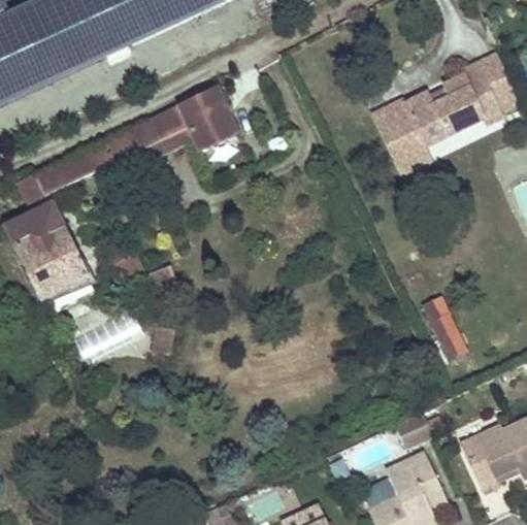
[(0,94),(226,6),(223,0),(7,0),(0,3),(0,94)]
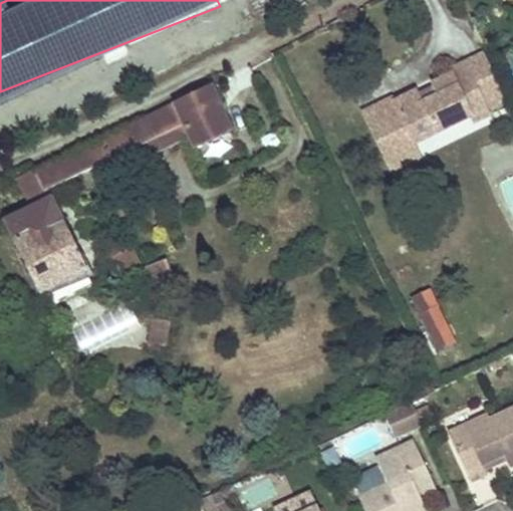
[(484,53),(463,62),(466,69),(482,102),(503,92),(484,53)]
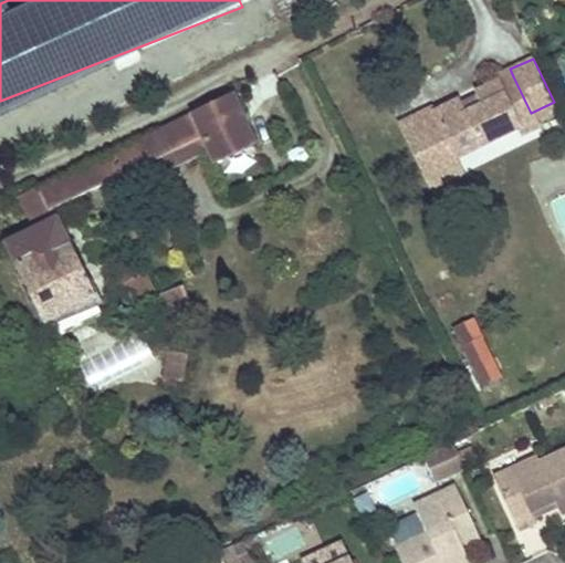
[(420,122),(437,156),(453,148),(456,155),(520,125),(522,132),(536,125),(531,113),(513,76),(499,83),(498,82),(477,91),(483,104),(463,113),(458,101),(435,112),(436,115),(420,122)]
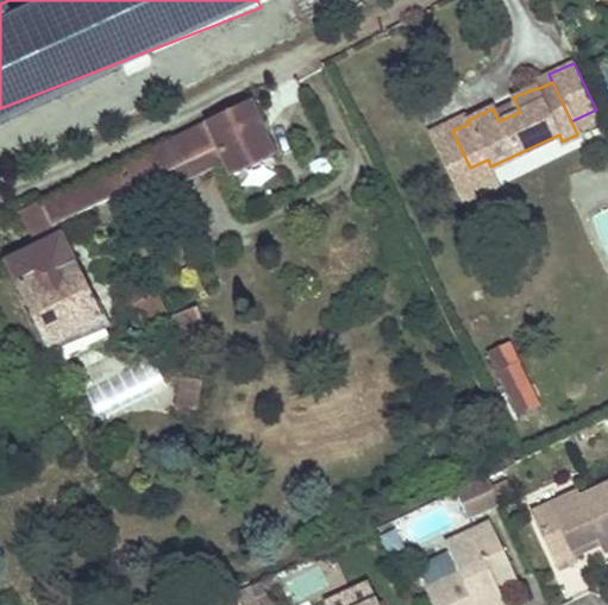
[(251,98),(25,207),(42,241),(11,257),(51,341),(102,317),(56,221),(176,163),(183,178),(225,158),(232,174),(277,152),(251,98)]
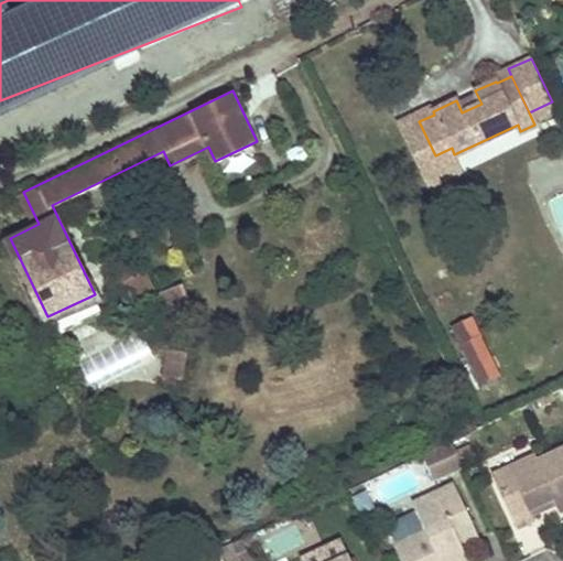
[(462,170),(454,154),(452,148),(435,155),(419,121),(434,115),(433,111),(431,107),(401,120),(431,184),(462,170)]
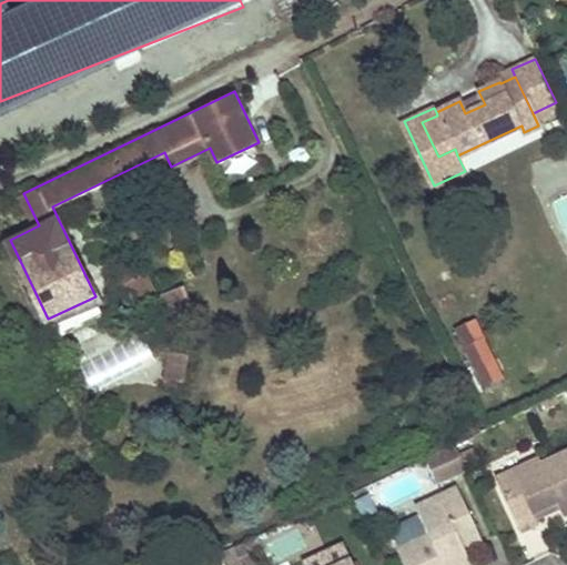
[(305,142),(289,149),(294,162),(311,154),(305,142)]
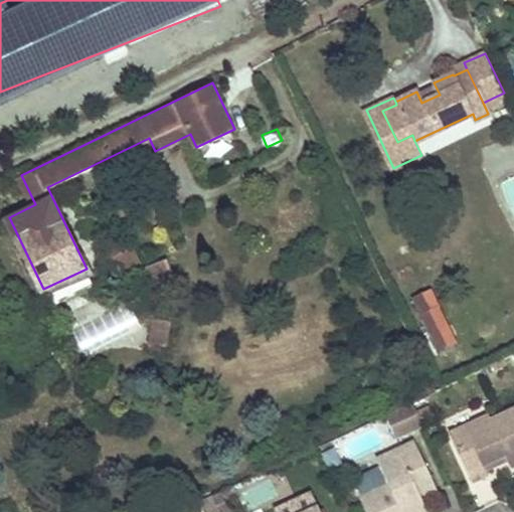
[(121,265),(137,259),(132,243),(116,248),(121,265)]
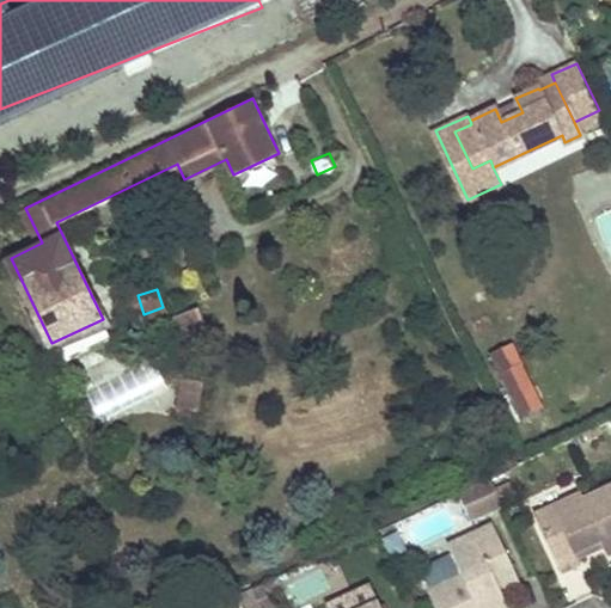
[(181,325),(203,318),(197,302),(175,309),(181,325)]
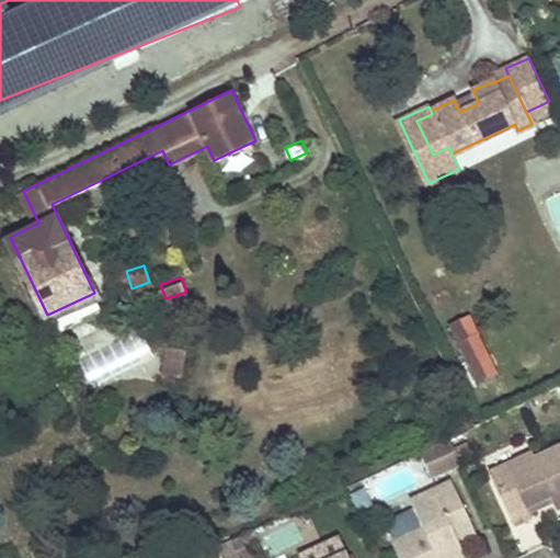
[(460,340),(478,332),(469,314),(452,321),(460,340)]
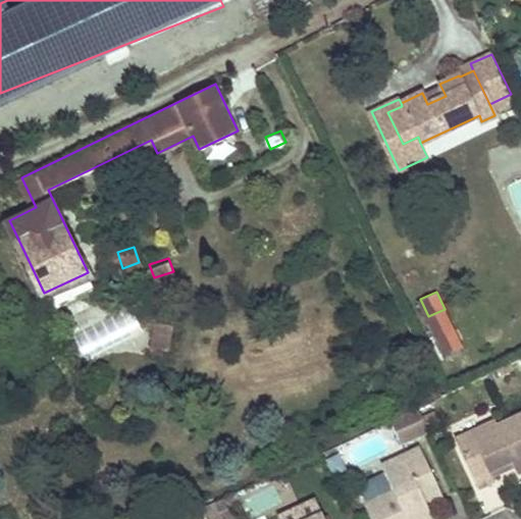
[(445,309),(428,316),(445,354),(461,347),(445,309)]
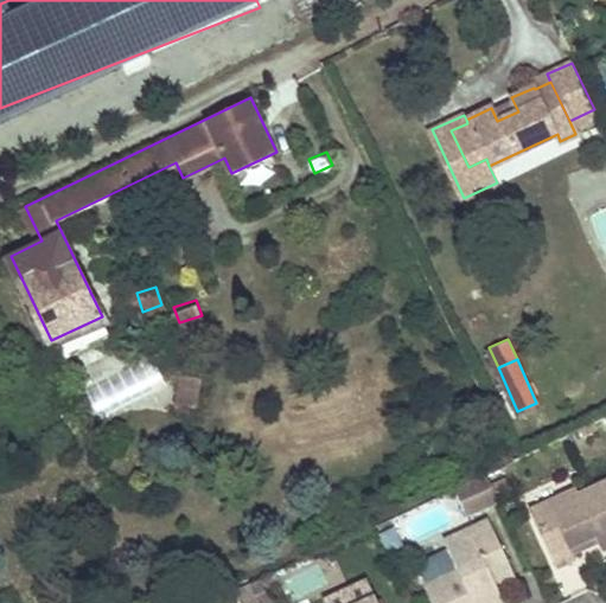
[(198,380),(179,377),(174,405),(195,408),(198,380)]
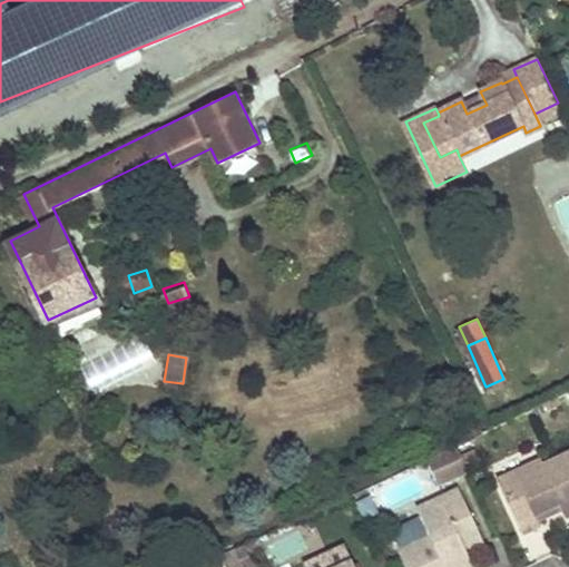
[(455,445),(425,458),(437,482),(467,468),(455,445)]
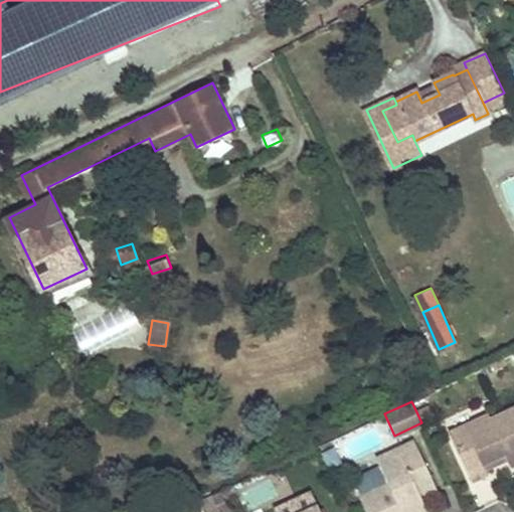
[(449,431),(472,480),(490,471),(488,466),(485,460),(501,453),(499,448),(503,446),(509,457),(512,464),(513,462),(513,406),(490,417),(487,412),(449,431)]
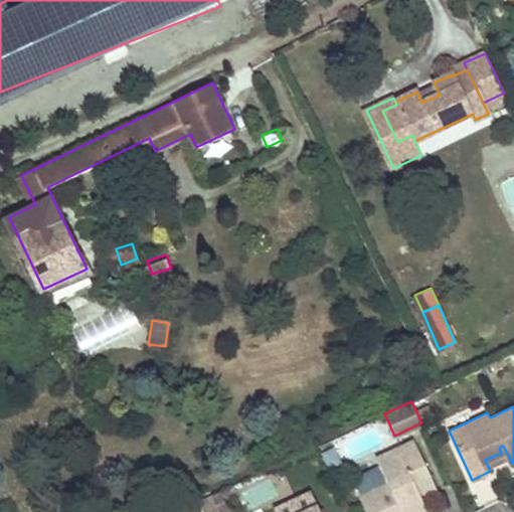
[(360,496),(367,511),(423,511),(416,496),(421,494),(436,487),(412,440),(378,456),(390,482),(360,496)]
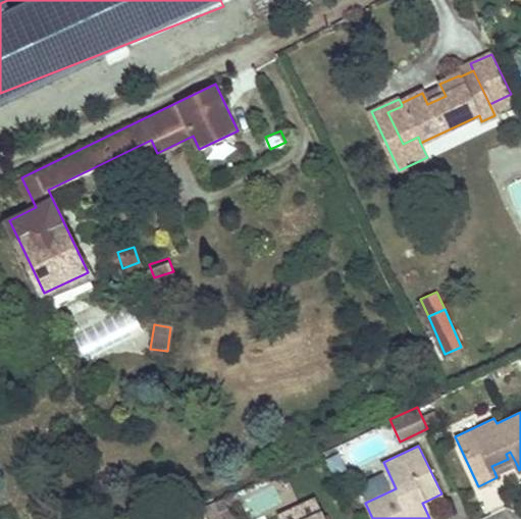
[(516,463),(510,452),(506,454),(508,459),(491,466),(495,472),(516,463)]
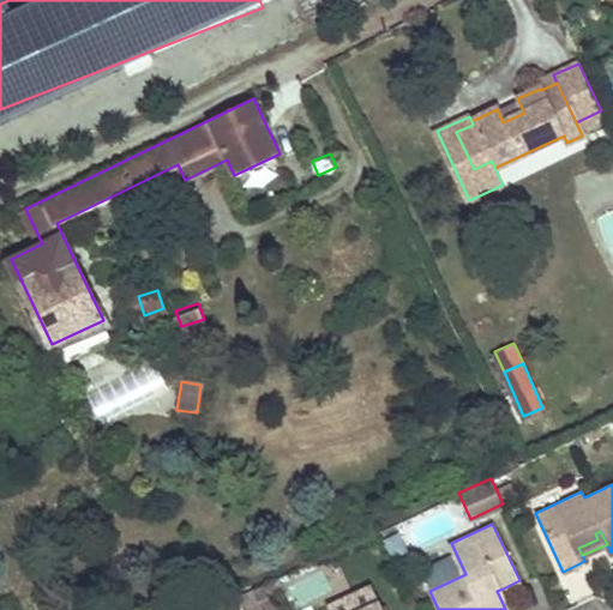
[(338,599),(343,609),(359,609),(382,599),(373,583),(338,599)]
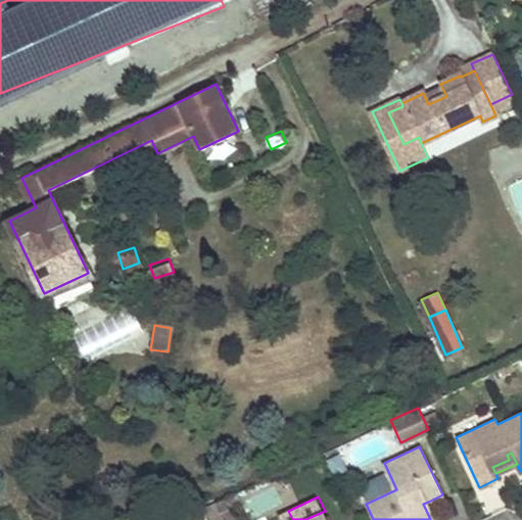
[(423,504),(430,519),(432,519),(436,518),(428,502),(423,504)]
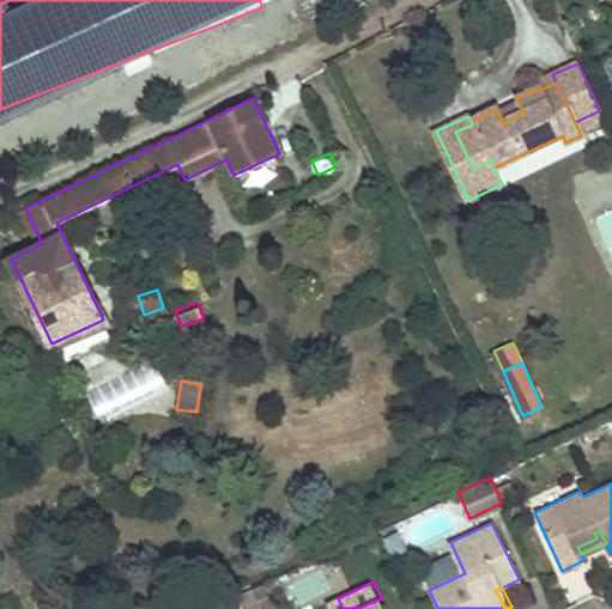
[(385,608),(381,598),(358,608),(385,608)]
